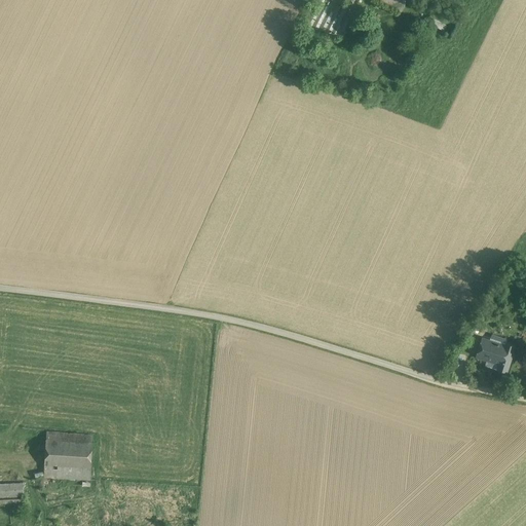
[(393,0),(376,0),(401,12),(405,5),(393,0)]
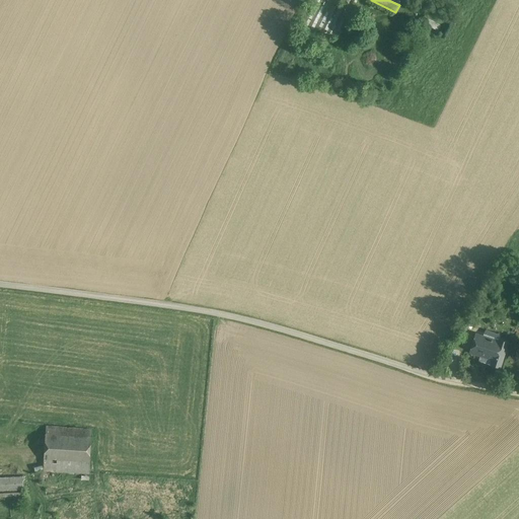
[(477,300),(464,320),(471,325),(485,305),(477,300)]
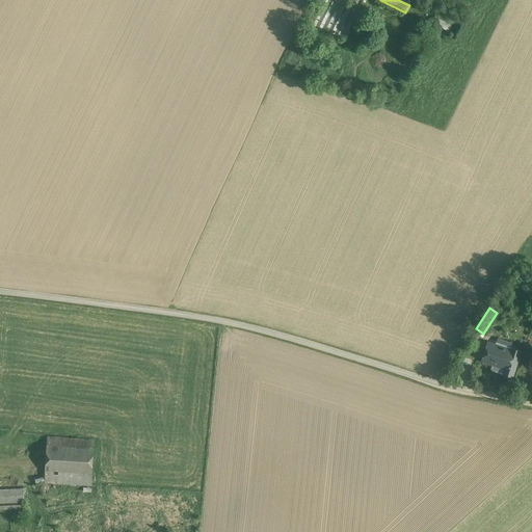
[(504,346),(487,341),(480,361),(489,364),(493,356),(500,358),(504,346)]
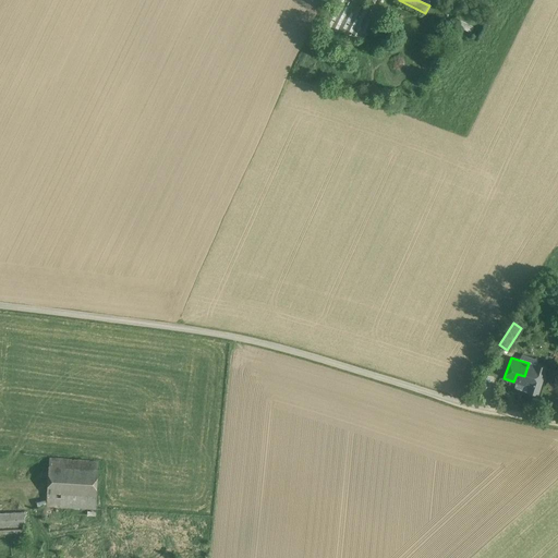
[(536,366),(529,363),(524,376),(517,374),(513,381),(530,387),(528,392),(536,395),(546,367),(536,364),(536,366)]
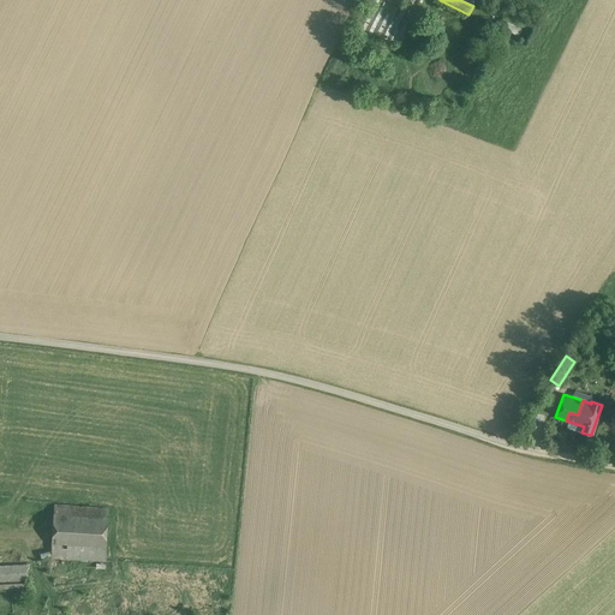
[(108,518),(53,514),(52,543),(106,545),(108,518)]
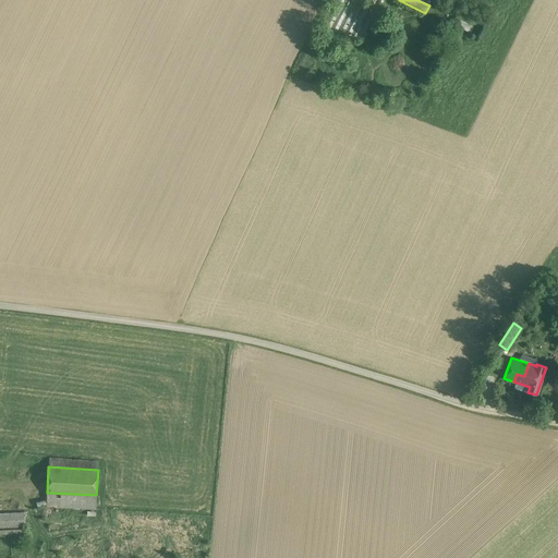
[(96,495),(47,493),(46,506),(96,508),(96,495)]
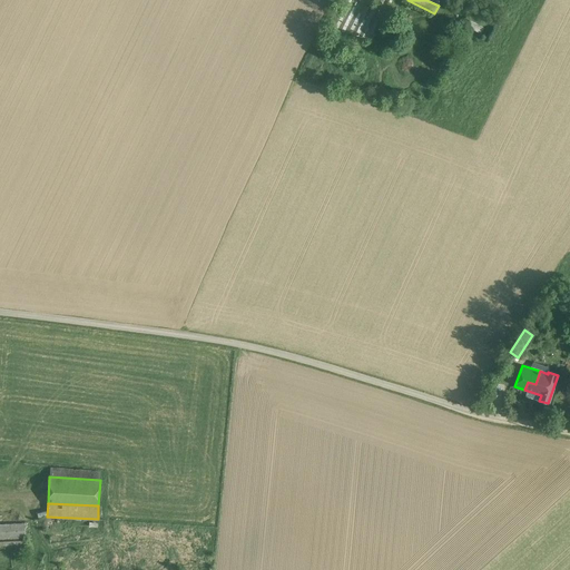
[(26,522),(0,522),(0,538),(26,538),(26,522)]
